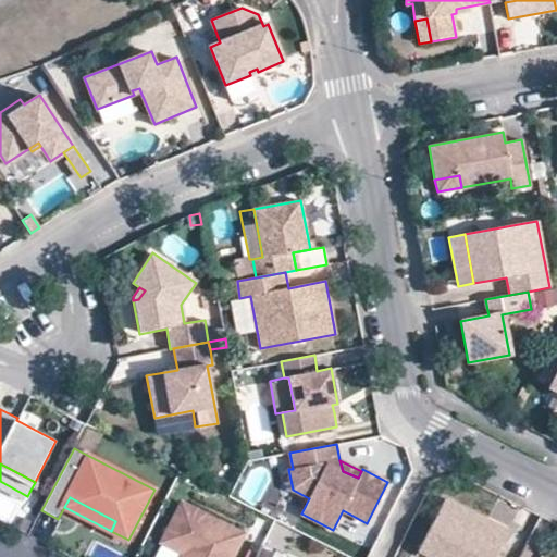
[(500,556),(496,555),(506,535),(484,525),(487,519),(445,498),(418,552),(429,556),(500,556)]
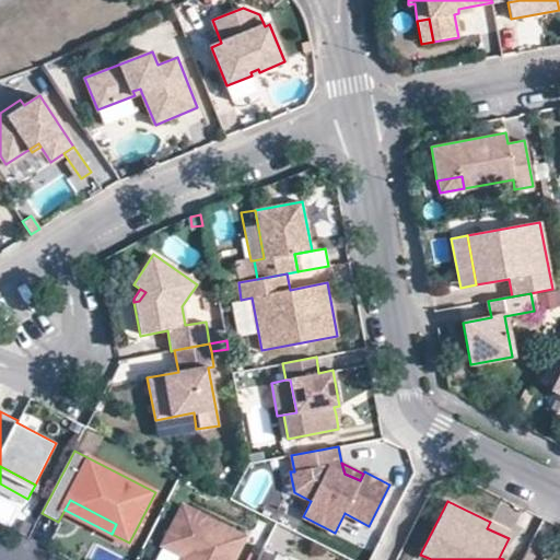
[(233,559),(246,537),(185,505),(165,545),(187,556),(185,559),(233,559)]
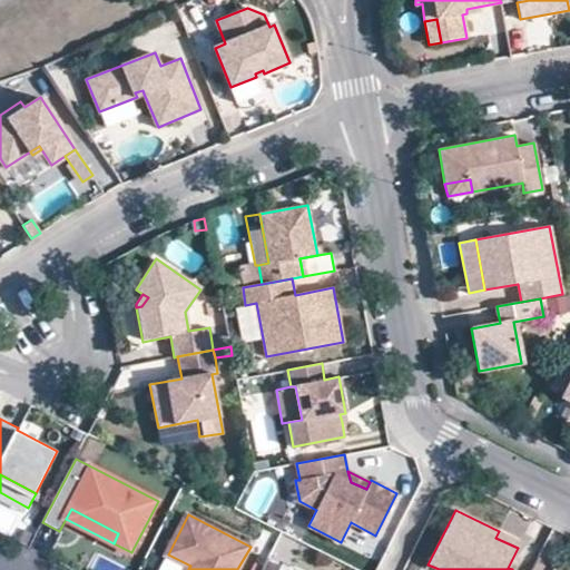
[(19,541),(30,547),(37,534),(26,529),(19,541)]
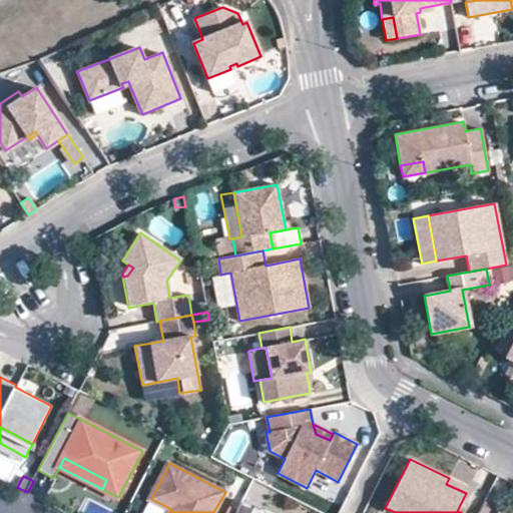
[(143,512),(169,512),(171,509),(151,499),(143,512)]
